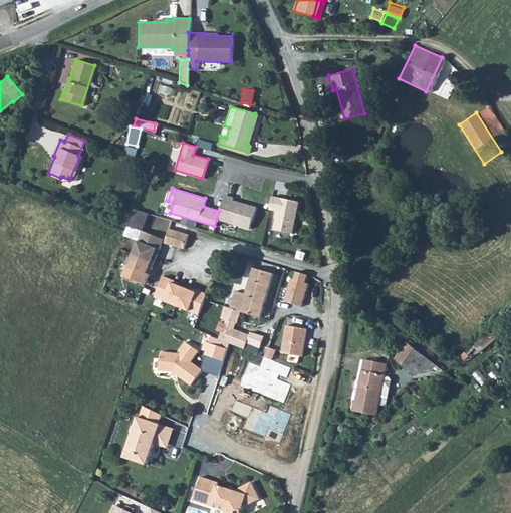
[(219,211),(216,220),(248,229),(255,207),(232,200),(233,197),(223,194),(219,211)]
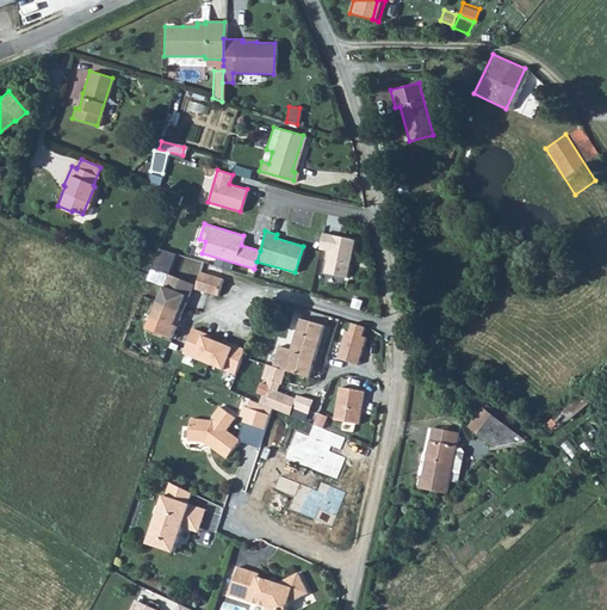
[(322,233),(317,250),(327,252),(322,271),(345,277),(354,241),(322,233)]
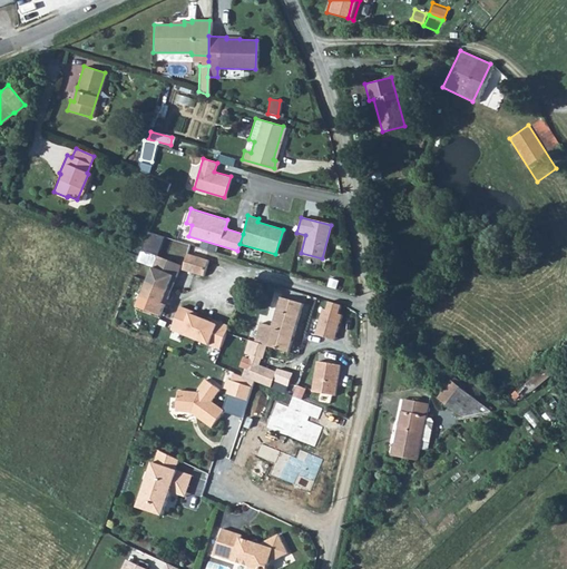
[(174,274),(178,262),(155,253),(135,304),(158,313),(163,301),(160,300),(163,295),(165,296),(172,278),(169,277),(170,273),(174,274)]
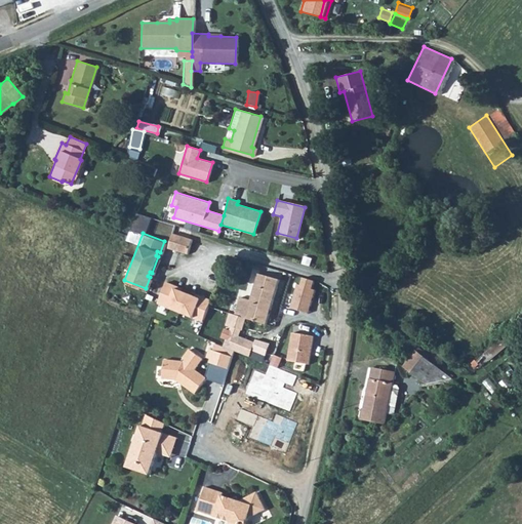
[(165,247),(185,253),(189,239),(170,233),(165,247)]
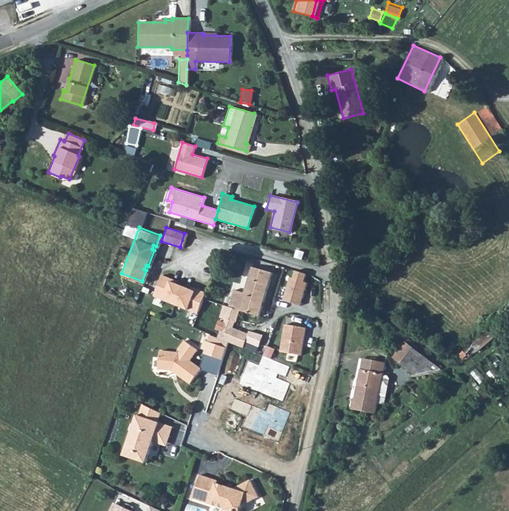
[(265,270),(244,264),(237,290),(227,288),(222,304),(218,302),(214,315),(230,319),(234,308),(253,313),(262,282),(265,270)]
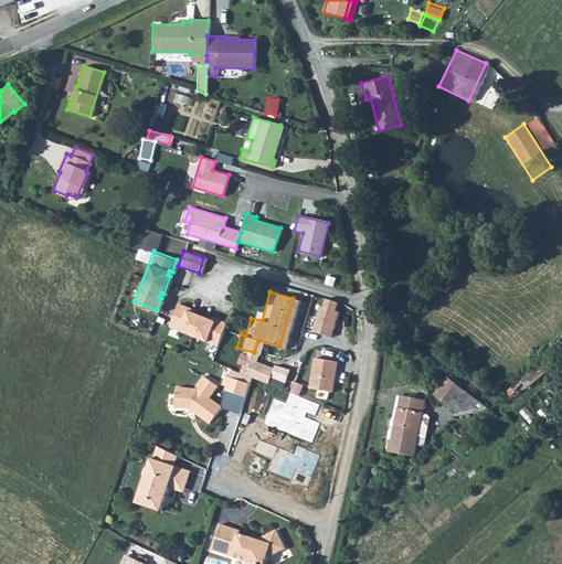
[(298,300),(293,298),(289,311),(295,314),(298,300)]
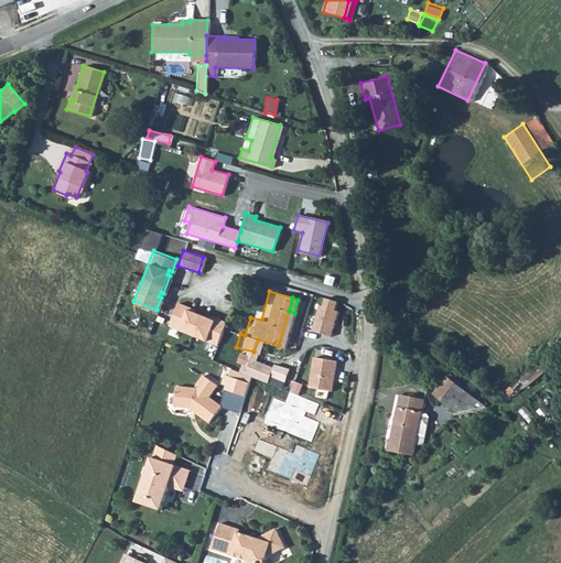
[(187,304),(176,301),(168,323),(216,343),(225,320),(214,315),(213,318),(207,316),(192,310),(186,307),(187,304)]
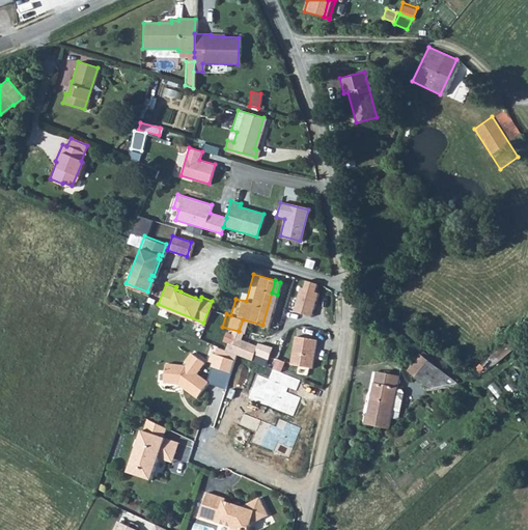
[(511,338),(518,344),(522,340),(520,338),(525,334),(521,330),(511,338)]
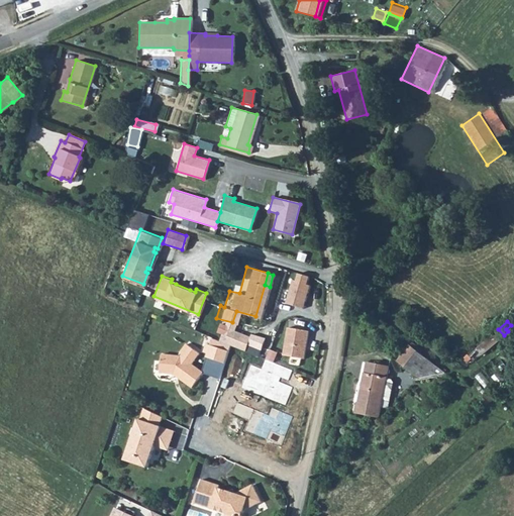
[(245,334),(220,324),(214,338),(229,344),(240,348),(245,334)]
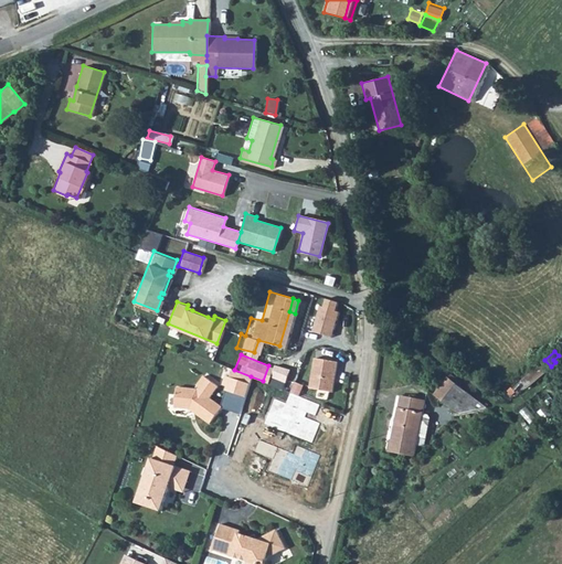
[(338,361),(314,357),(308,387),(332,392),(338,361)]
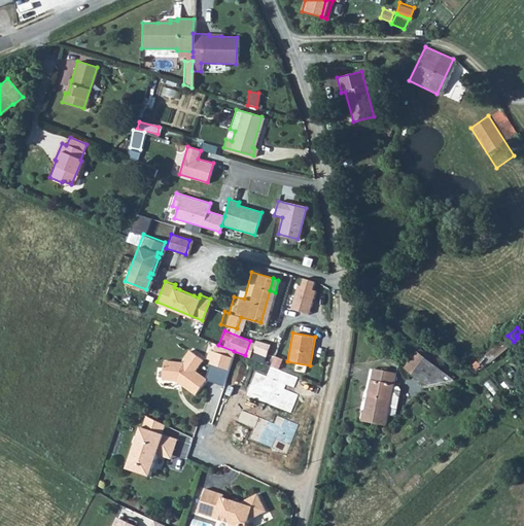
[(508,336),(484,355),(490,361),(514,342),(508,336)]
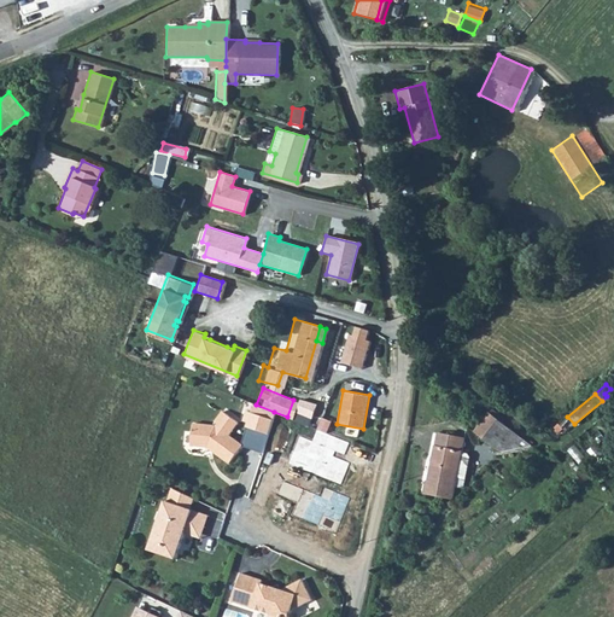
[(267,431),(274,412),(256,405),(251,402),(249,409),(245,408),(241,418),(245,420),(244,424),(267,431)]
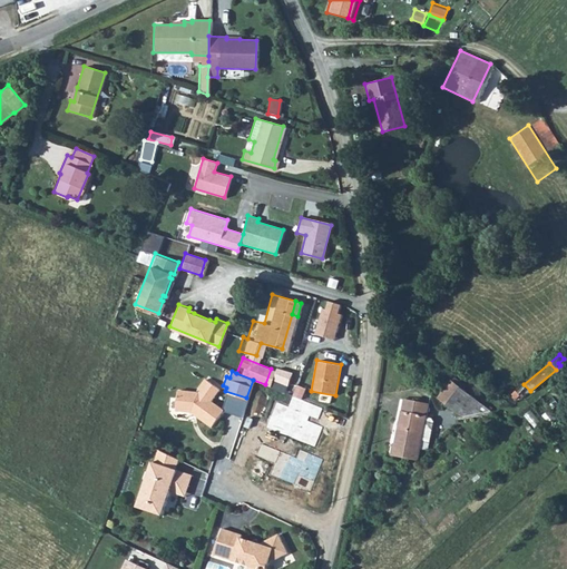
[(175,409),(189,411),(209,425),(222,409),(209,399),(217,388),(204,378),(197,386),(199,389),(197,391),(177,389),(175,409)]
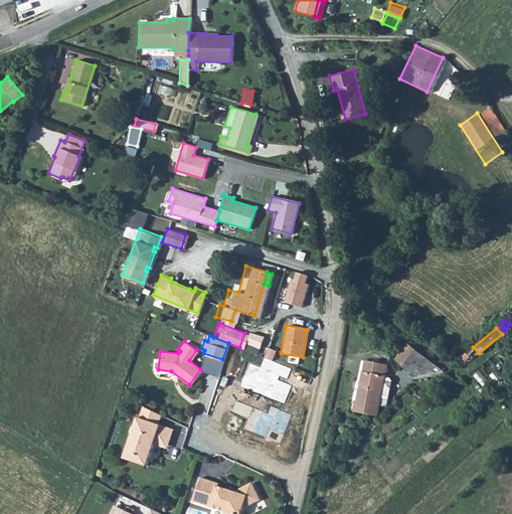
[(393,359),(414,375),(427,359),(405,343),(393,359)]
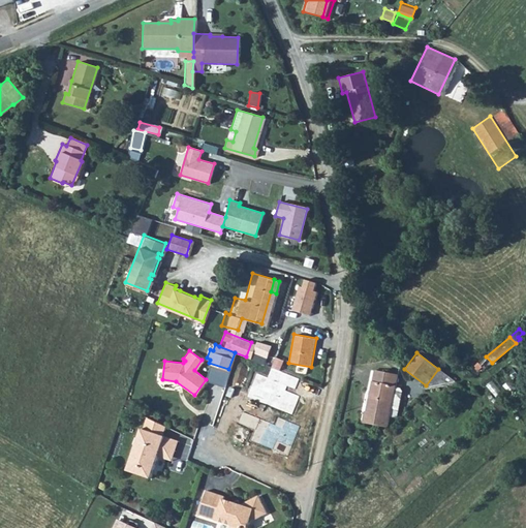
[(278,371),(283,361),(276,356),(271,368),(278,371)]
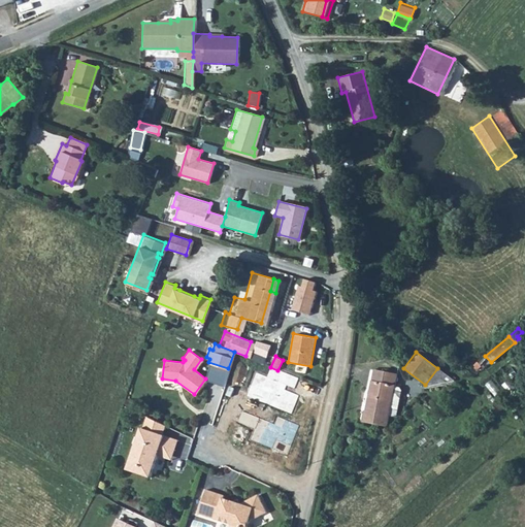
[(360,420),(385,426),(389,407),(396,409),(399,390),(397,388),(392,387),(395,374),(371,369),(364,409),(362,409),(360,420)]
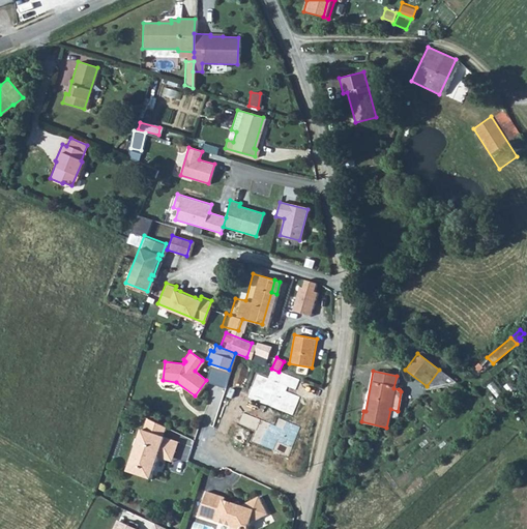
[(156,456),(163,436),(166,429),(146,418),(143,430),(140,429),(125,470),(149,478),(156,456)]
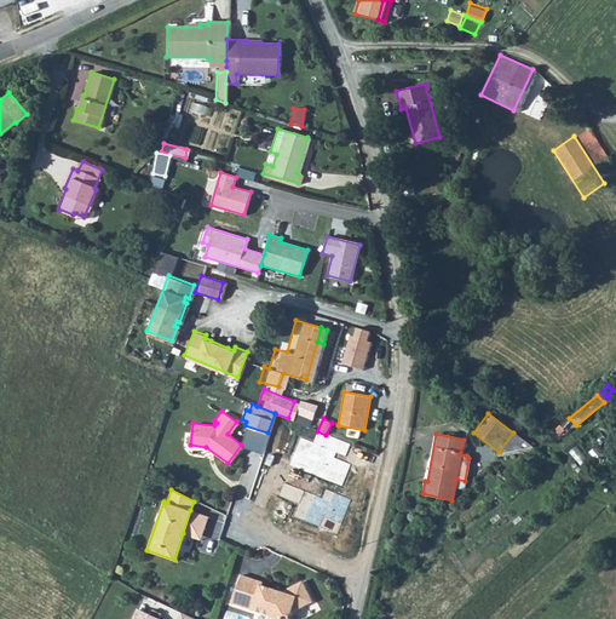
[(183,533),(199,539),(206,516),(190,510),(183,533)]
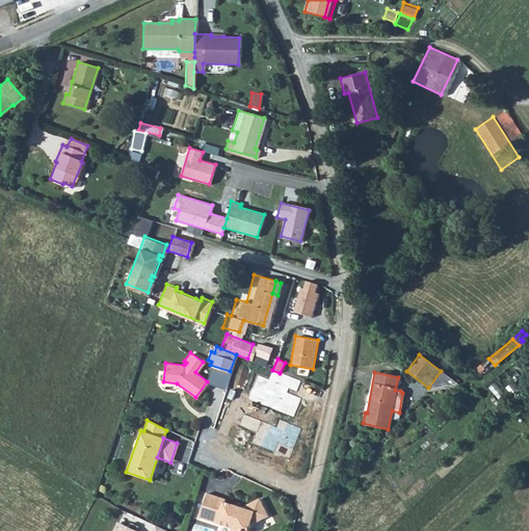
[(234,504),(223,501),(223,498),(206,493),(199,515),(227,525),(229,530),(248,530),(252,524),(268,515),(260,498),(236,509),(234,504)]
